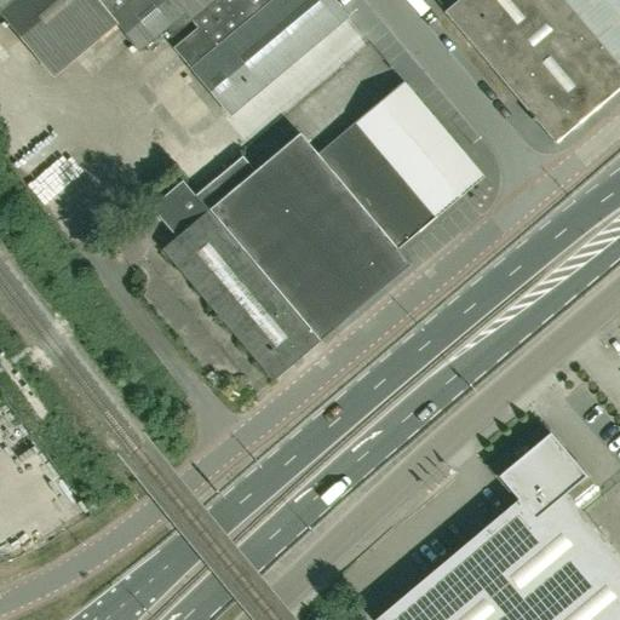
[(183,61),(254,0),(0,0),(0,19),(3,17),(38,58),(101,5),(138,50),(162,29),(170,39),(191,21),(197,29),(173,50),(183,61)]
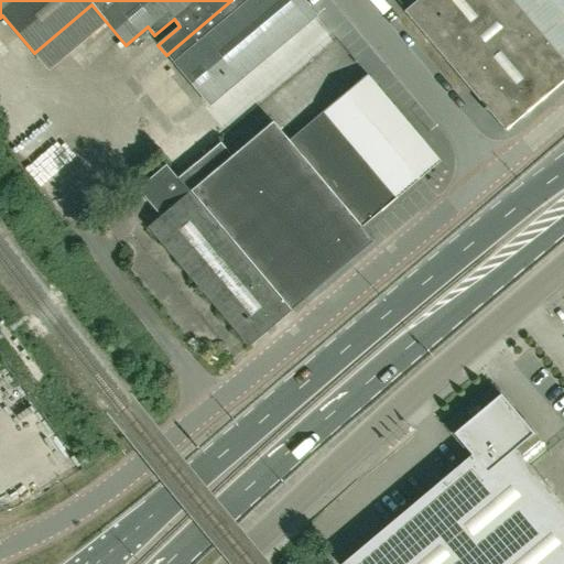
[(231,0),(166,55),(208,106),(316,15),(303,0),(231,0)]
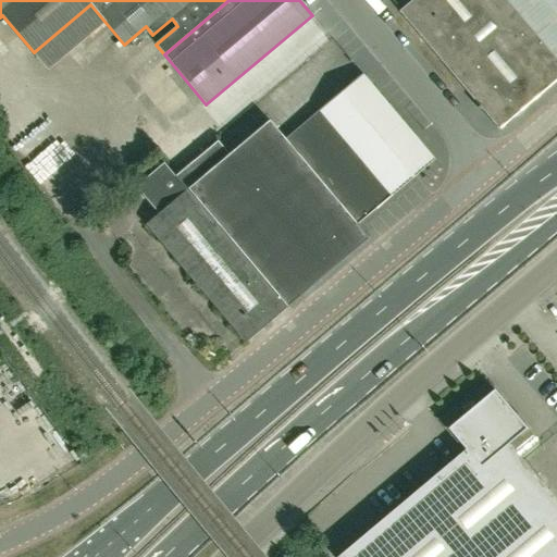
[(498,128),(556,78),(556,0),(411,0),(400,11),(480,106),(477,108),(479,110),(482,108),(498,128)]
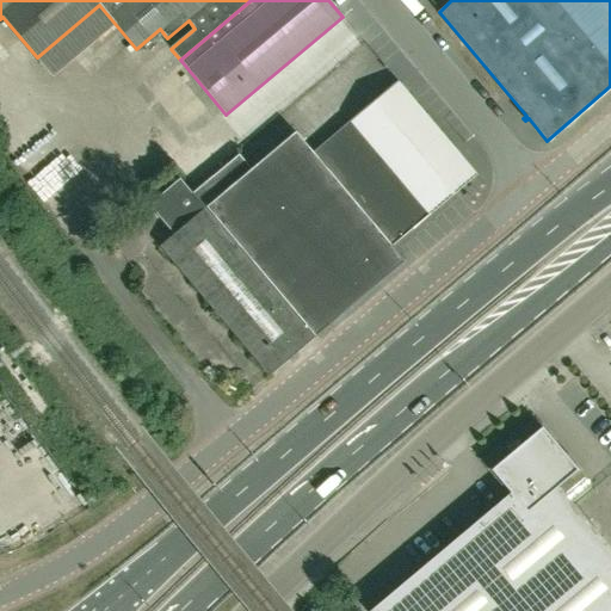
[(296,133),(295,134),(326,170),(326,168),(390,246),(475,174),(397,82),(314,153),(296,133)]
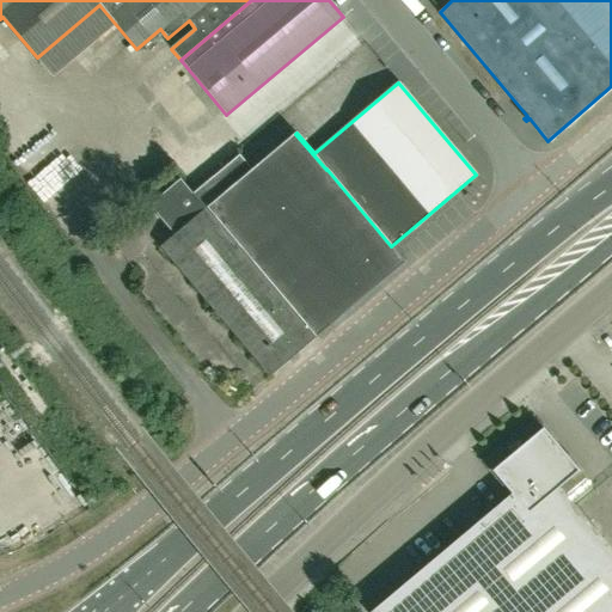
[(213,177),(212,179),(194,194),(314,337),(405,262),(391,246),(326,169),(326,170),(295,134),(252,170),(239,154),(213,177)]
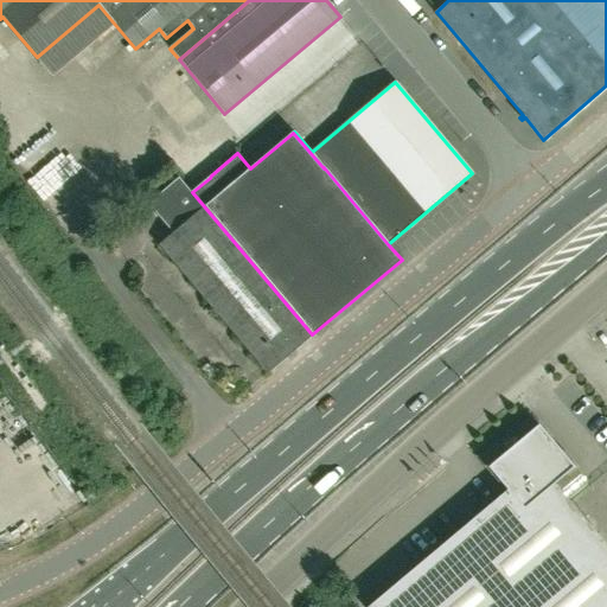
[(192,192),(189,187),(179,177),(147,203),(173,234),(160,244),(267,372),(312,334),(192,192)]
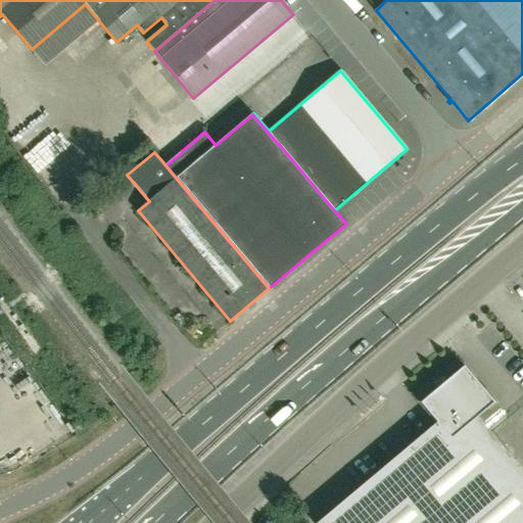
[(522,522),(522,470),(478,417),(495,402),(464,366),(446,381),(443,377),(434,384),(438,388),(421,402),(437,422),(317,522),(522,522)]
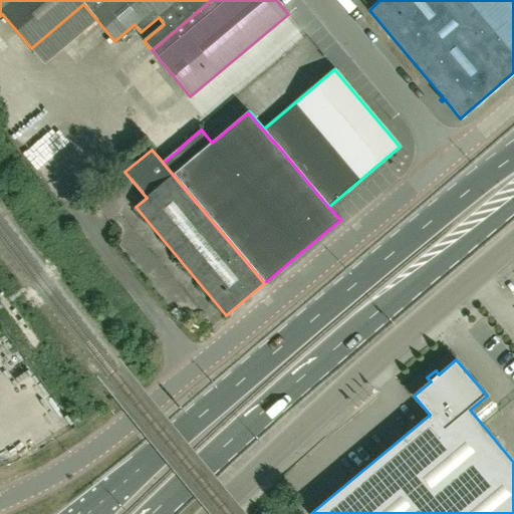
[(36,368),(26,374),(38,395),(48,389),(36,368)]
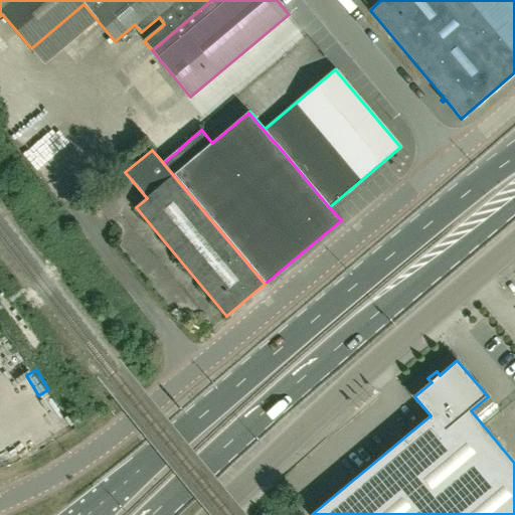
[(47,431),(69,420),(58,397),(36,407),(47,431)]
